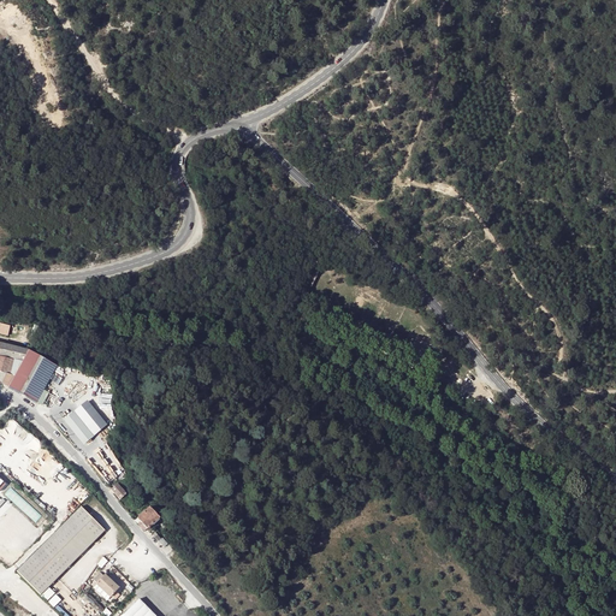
[(10,327),(0,325),(0,335),(7,337),(10,327)]
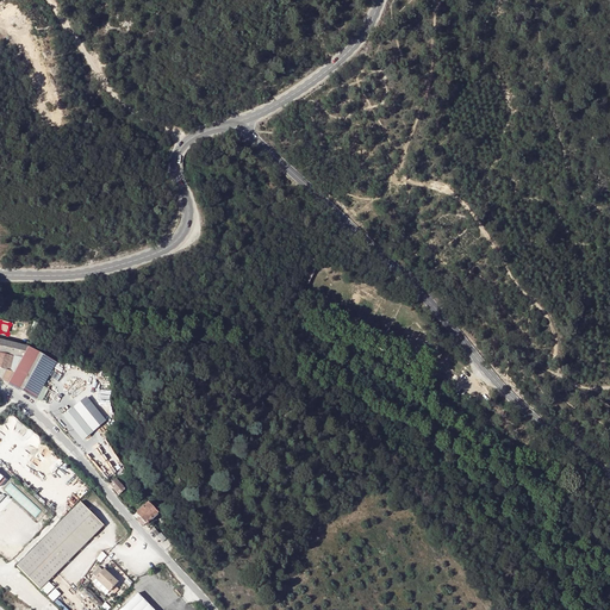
[(6,342),(0,340),(0,377),(10,384),(35,398),(42,400),(48,390),(43,386),(56,362),(29,347),(6,342)]
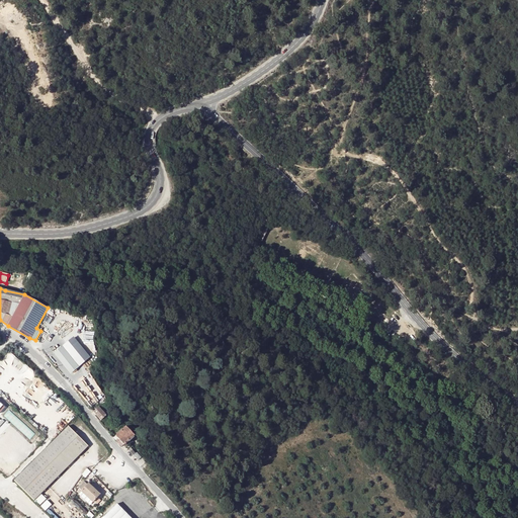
[(90,358),(73,338),(54,352),(71,373),(90,358)]
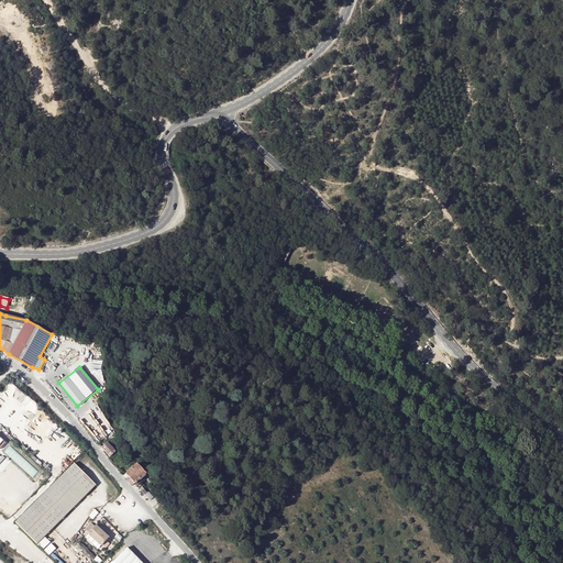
[(102,448),(110,456),(116,452),(114,450),(108,442),(102,448)]
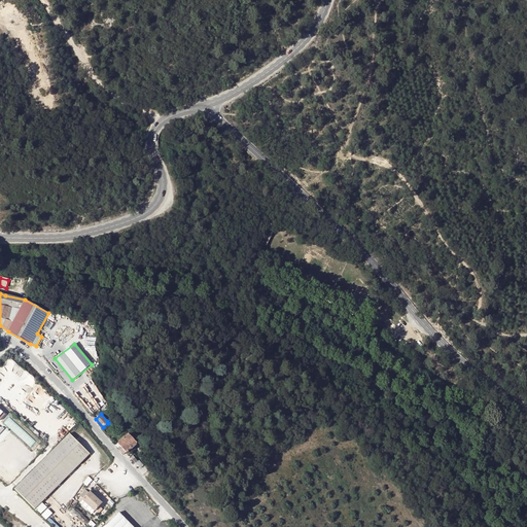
[(117,444),(126,453),(137,443),(129,433),(117,444)]
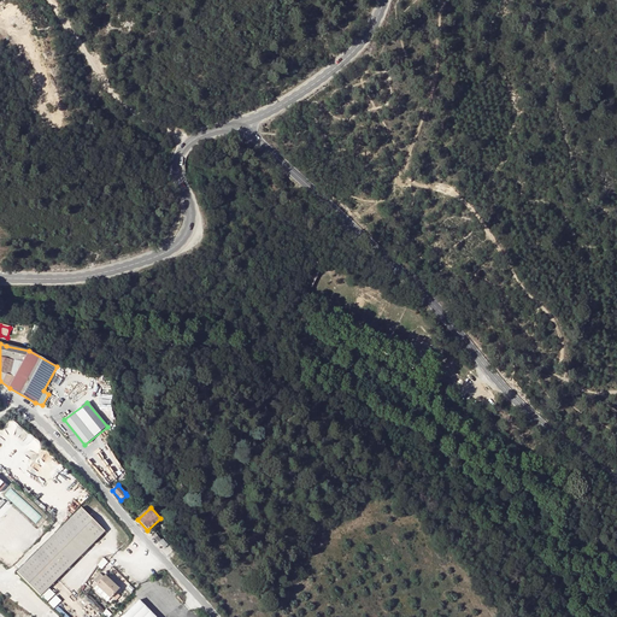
[(50,547),(22,576),(45,600),(78,566),(110,535),(86,511),(50,547)]
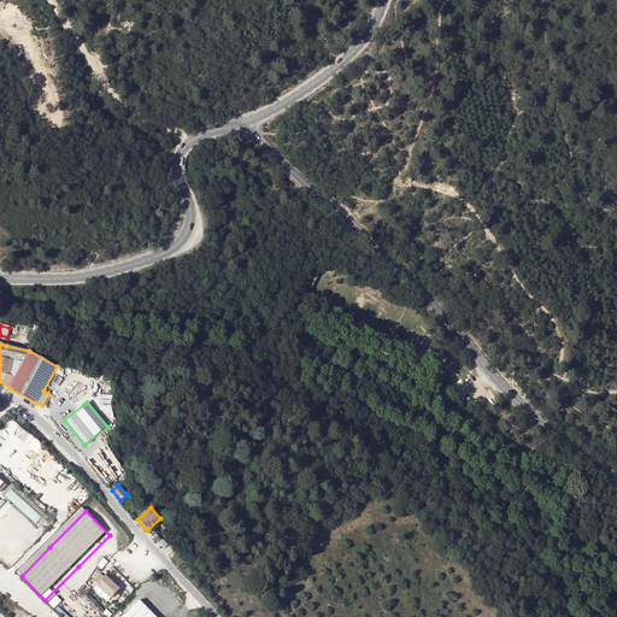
[(147,530),(137,519),(135,522),(145,533),(147,530)]
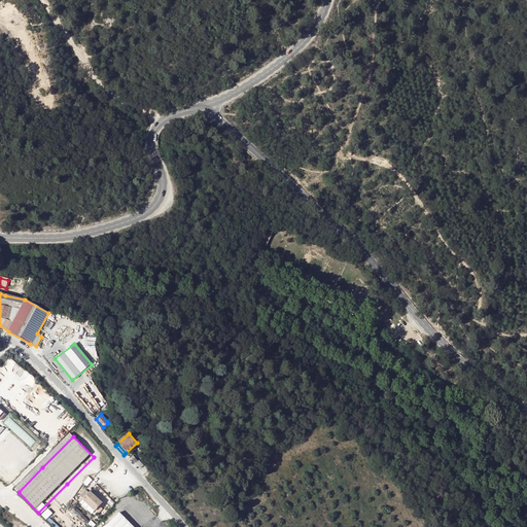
[(138,461),(135,458),(133,460),(141,468),(144,465),(139,460),(138,461)]
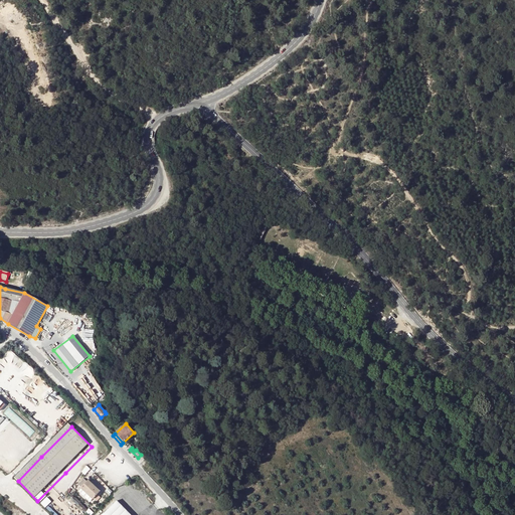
[(93,499),(94,498),(97,494),(100,492),(89,481),(81,488),(93,499)]
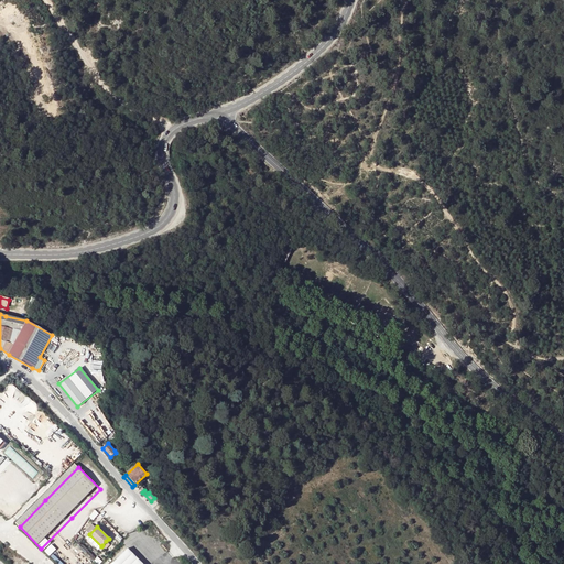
[(147,563),(132,549),(115,563),(147,563)]
